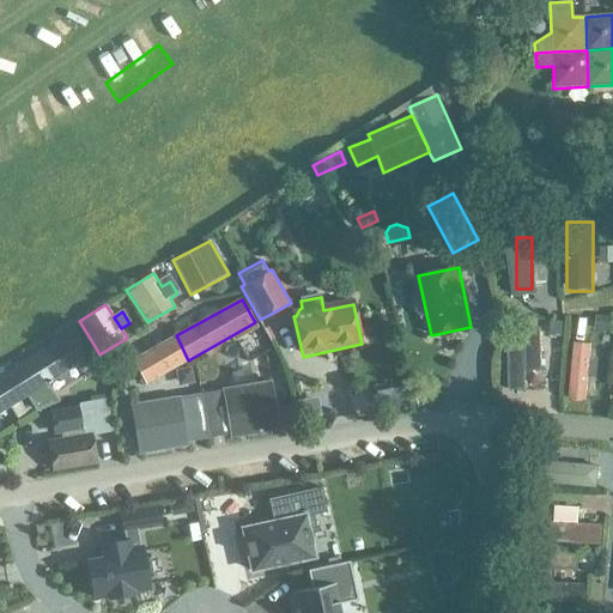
[(612,317),(596,316),(595,331),(611,332),(612,317)]
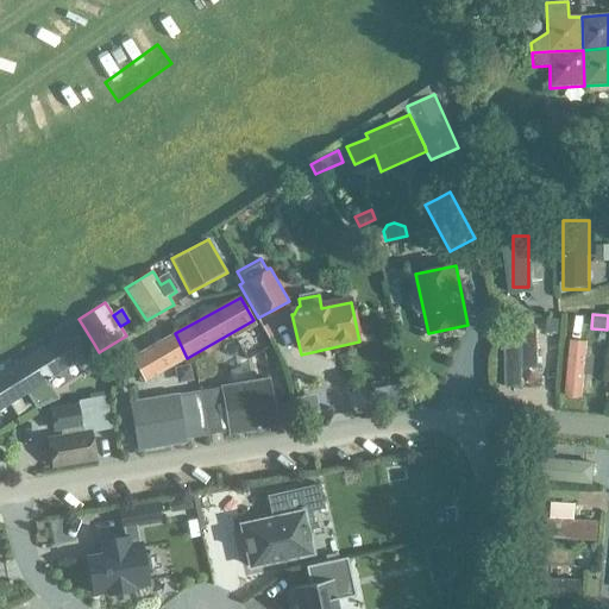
[(558,334),(559,319),(547,319),(547,333),(558,334)]
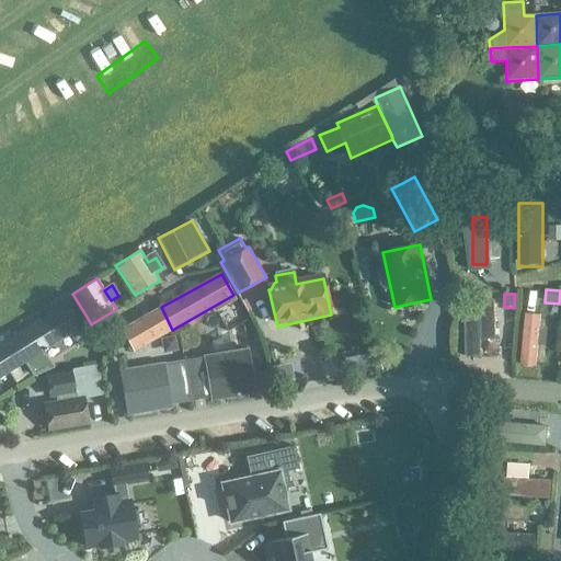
[(494,299),(465,298),(466,357),(480,357),(480,339),(495,339),(494,299)]
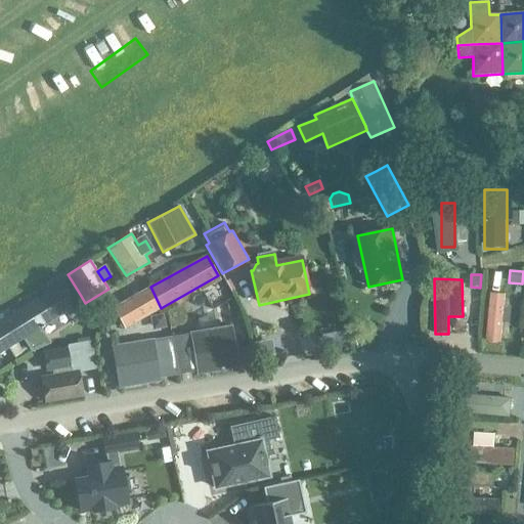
[(150,287),(133,297),(144,317),(161,308),(150,287)]
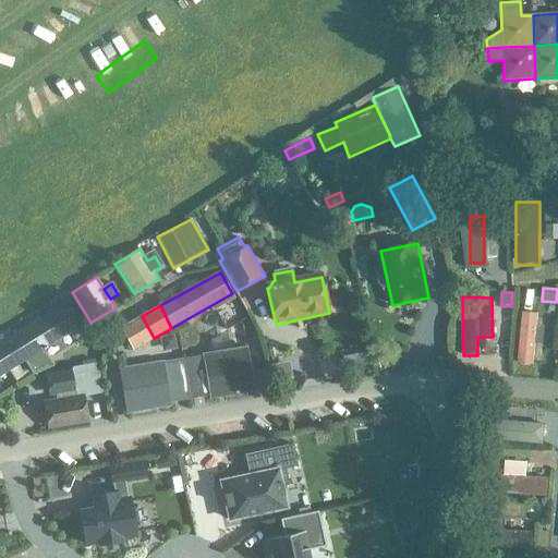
[(0,375),(61,337),(73,330),(58,306),(47,313),(0,341),(0,375)]
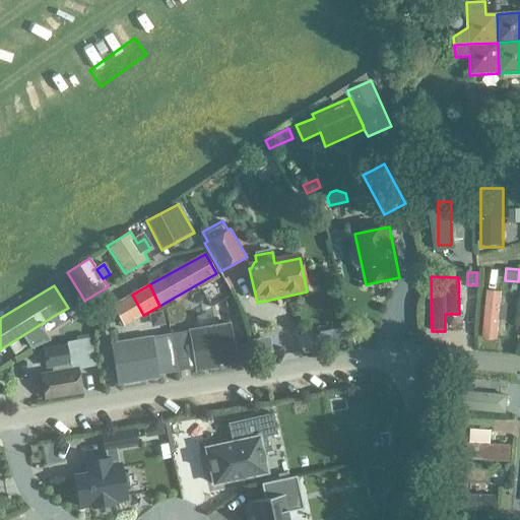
[(132,295),(112,306),(123,326),(143,315),(132,295)]
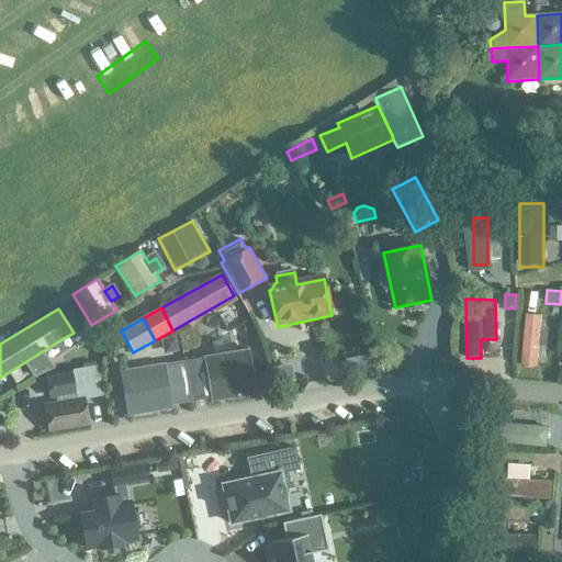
[(538,322),(525,321),(521,361),(535,362),(538,322)]
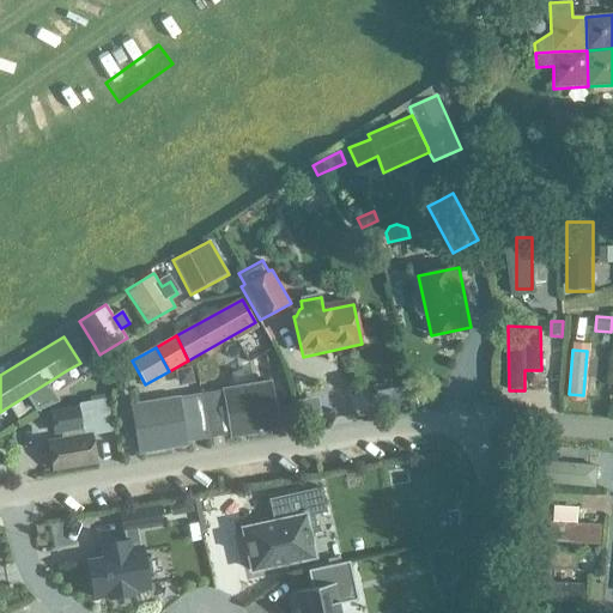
[(176,370),(178,381),(186,384),(195,383),(192,368),(176,370)]
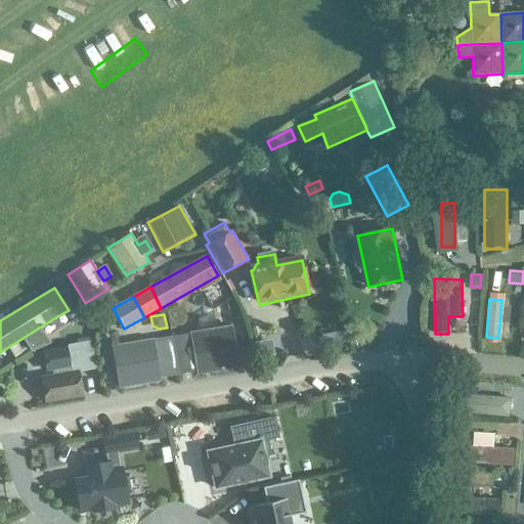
[(232,321),(114,344),(121,385),(160,378),(160,373),(199,365),(200,370),(239,363),(232,321)]
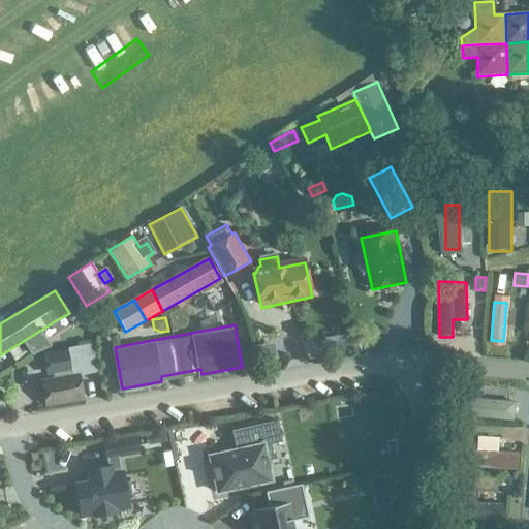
[(66,337),(68,352),(71,367),(48,371),(44,373),(45,378),(53,377),(54,381),(80,378),(97,375),(90,333),(66,337)]
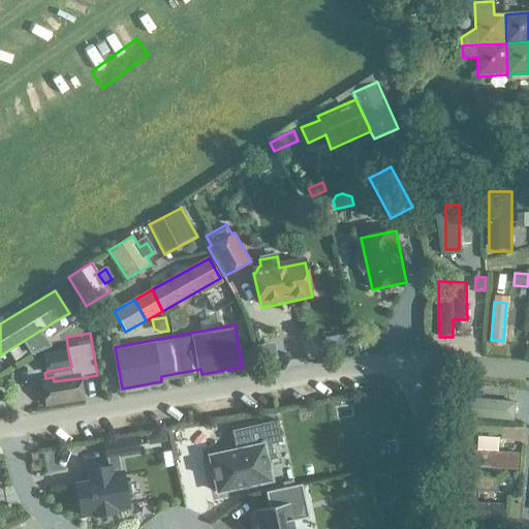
[(71,367),(68,352),(42,356),(44,373),(48,371),(71,367)]
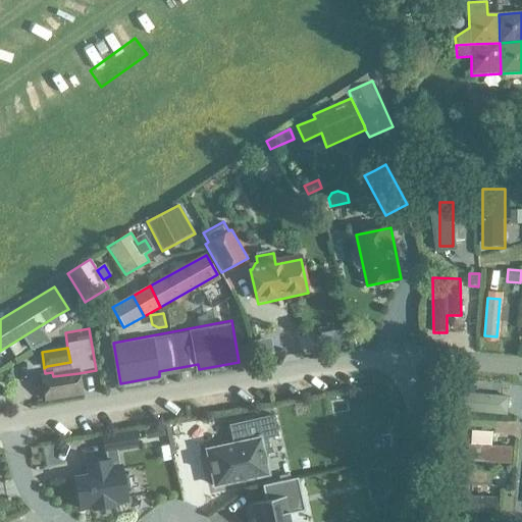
[(79,373),(53,376),(40,378),(44,403),(83,397),(79,373)]
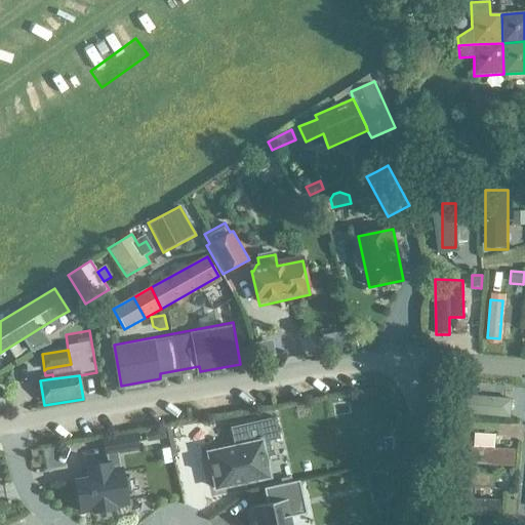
[(505,399),(480,397),(479,400),(468,399),(467,413),(503,416),(505,399)]
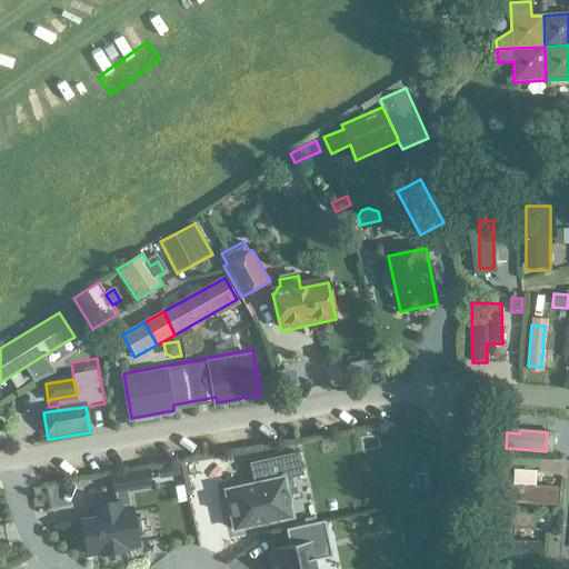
[(273,461),(228,470),(232,489),(205,493),(211,531),(266,522),(260,499),(268,497),(266,487),(278,483),(273,461)]
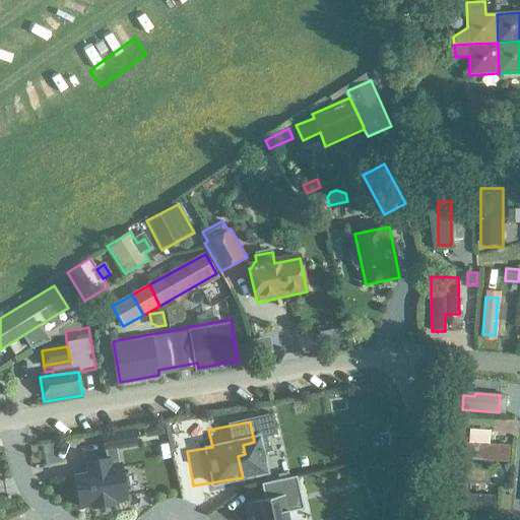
[(164,434),(161,425),(143,429),(144,437),(164,434)]
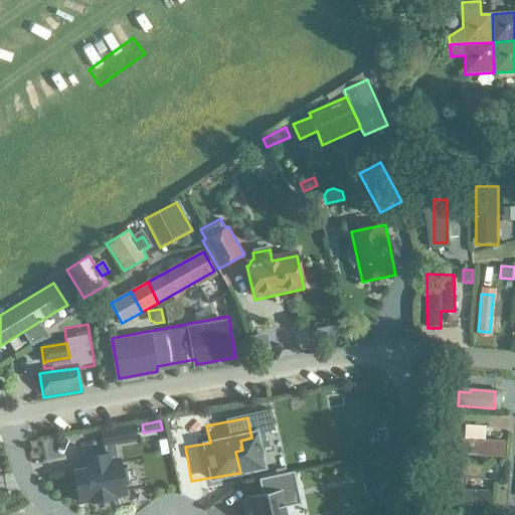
[(133,424),(100,431),(103,448),(136,442),(133,424)]
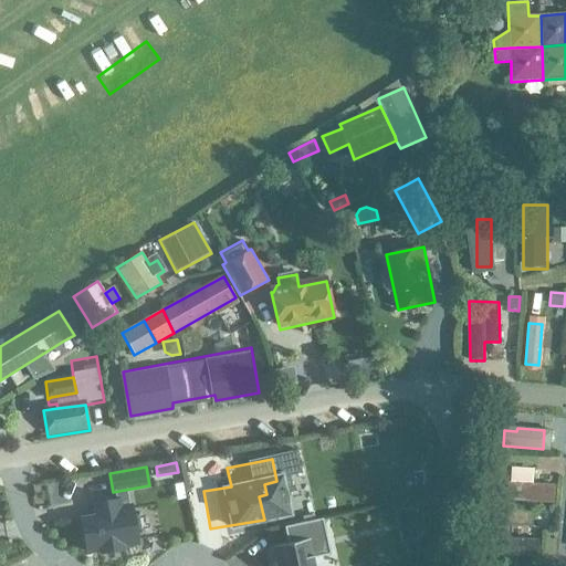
[(495,495),(496,475),(485,474),(484,495),(495,495)]
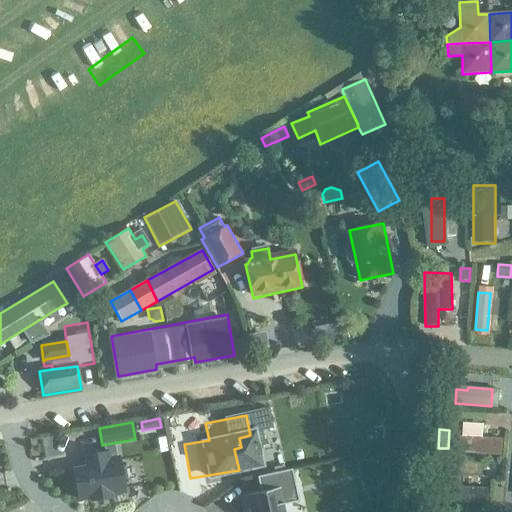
[(455,435),(455,452),(503,455),(504,438),(455,435)]
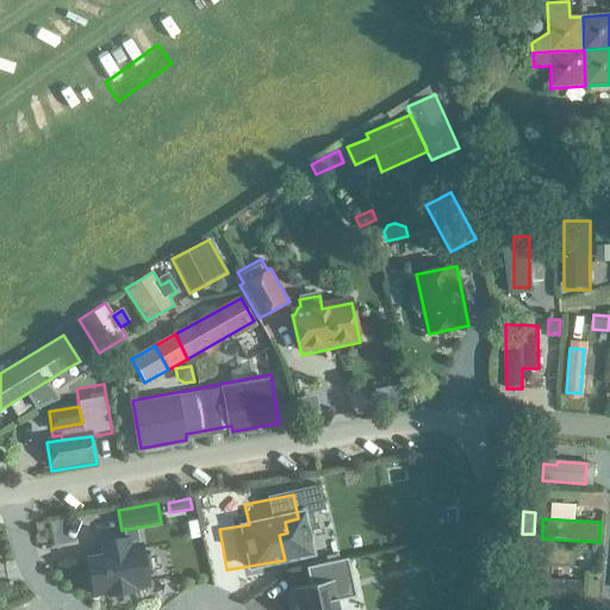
[(95,574),(89,576),(93,596),(109,592),(109,596),(132,592),(132,589),(148,586),(141,545),(125,548),(123,539),(103,542),(105,556),(92,559),(95,574)]
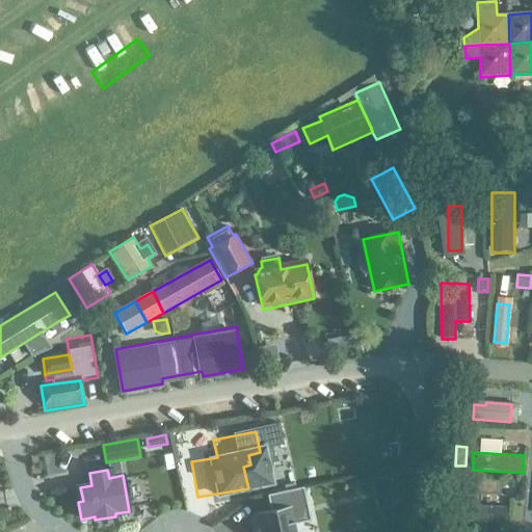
[(295,531),(294,525),(290,507),(306,503),(302,487),(267,496),(270,510),(256,513),(260,529),(257,529),(258,531),(295,531)]
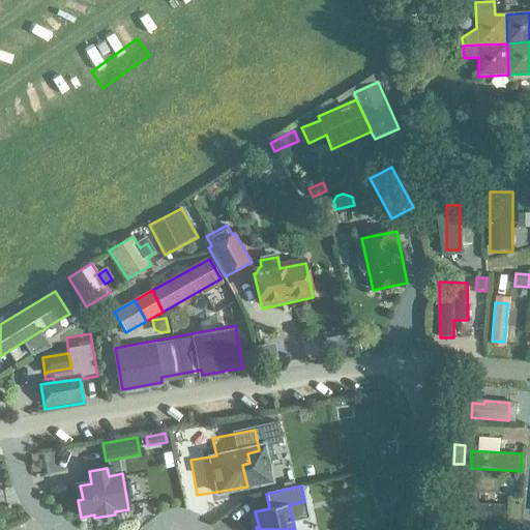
[(462,522),(503,523),(504,505),(478,505),(478,500),(471,500),(471,505),(462,505),(462,522)]
